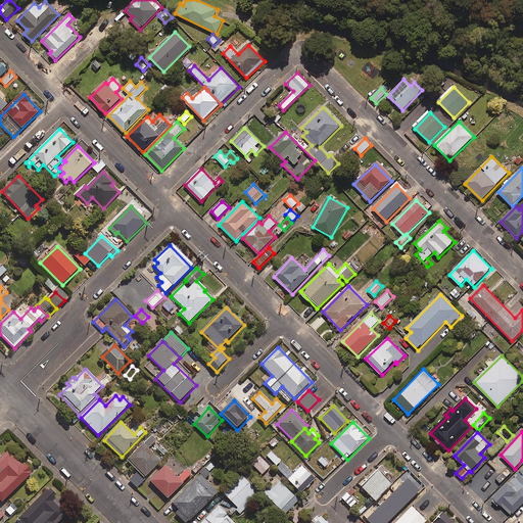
[(156,441),(151,436),(129,461),(146,478),(161,462),(148,449),(156,441)]
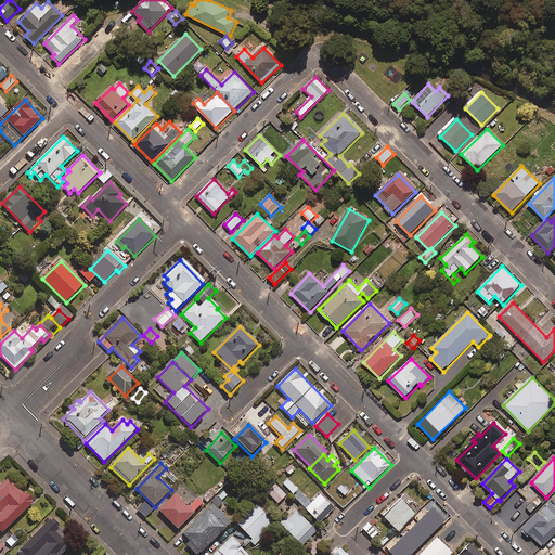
[(298,491),(287,479),(283,483),(293,494),(298,491)]
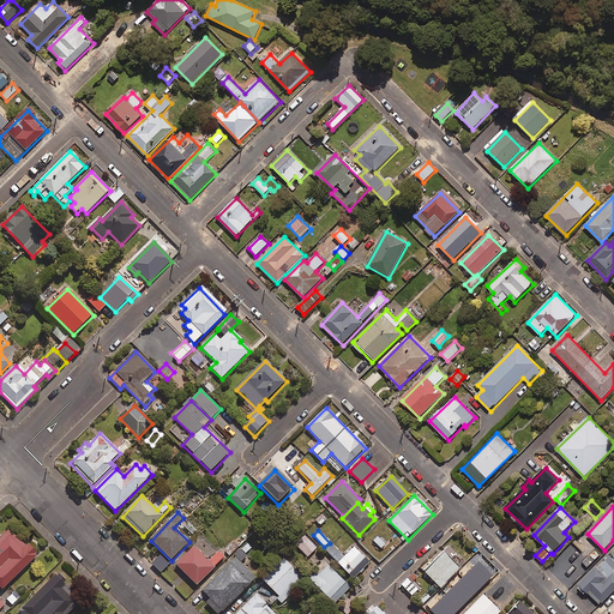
[(24,548),(7,531),(0,539),(0,588),(2,591),(38,555),(28,545),(24,548)]
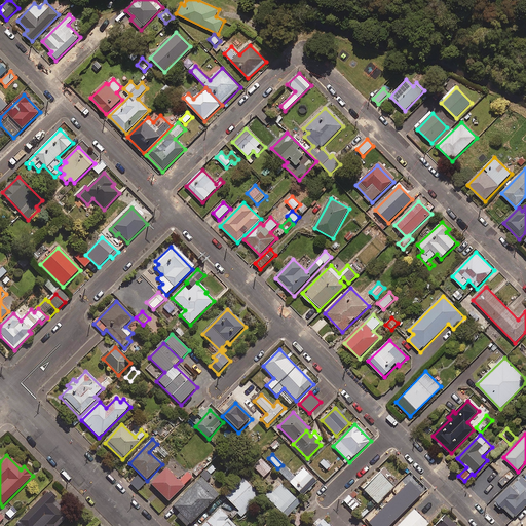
[(272,470),(262,460),(255,470),(264,478),(272,470)]
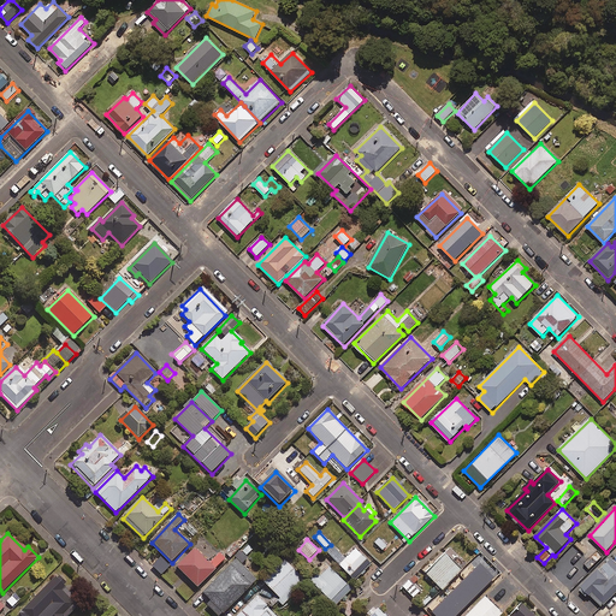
[(339,564),(344,558),(331,546),(326,551),(339,564)]
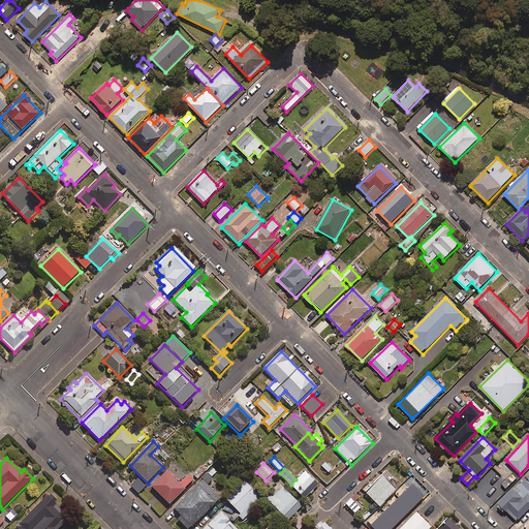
[(392,476),(385,470),(364,492),(378,506),(395,489),(386,480),(392,476)]
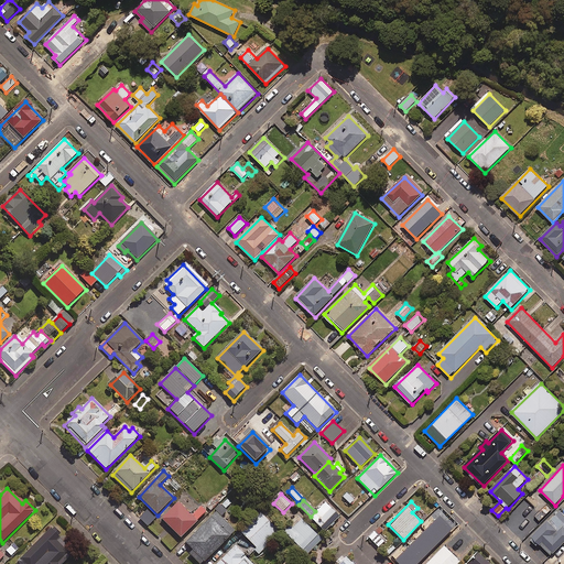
[(311,517),(310,518),(324,532),(339,517),(325,502),(315,511),(311,517)]
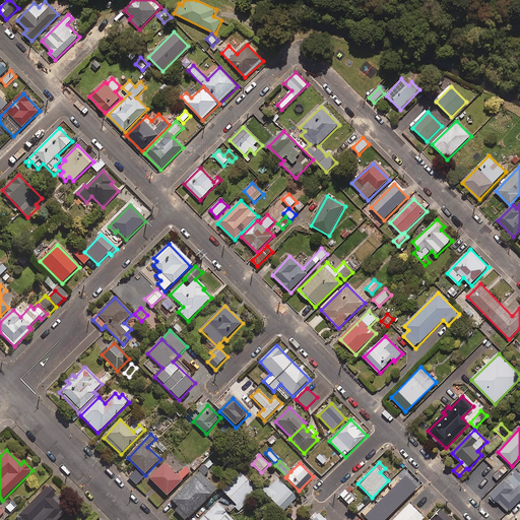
[(176,476),(164,464),(148,479),(166,498),(191,472),(185,467),(176,476)]
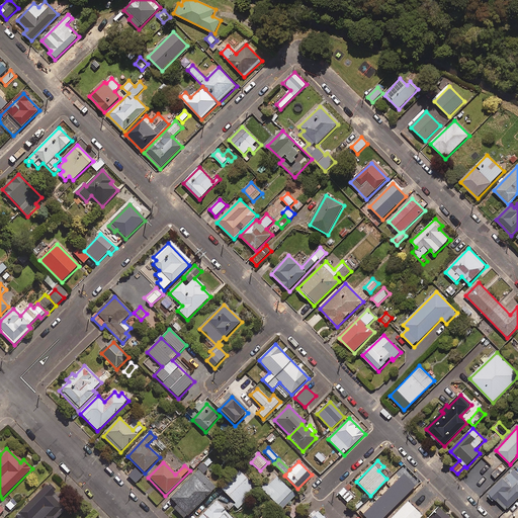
[(478,464),(468,476),(473,481),(484,469),(478,464)]
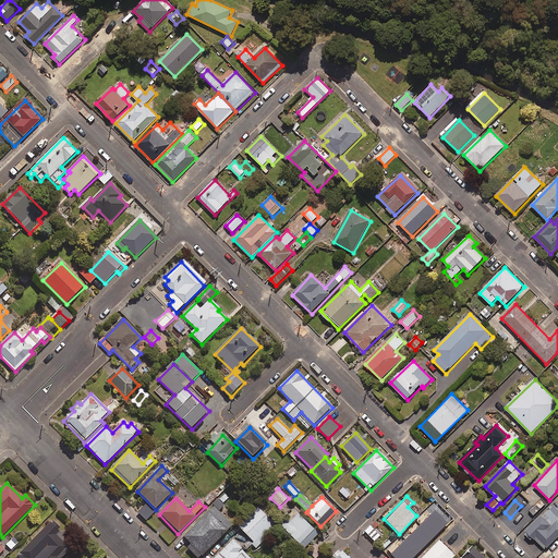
[(223,506),(219,501),(184,538),(192,545),(189,549),(196,557),(201,557),(232,526),(218,512),(223,506)]
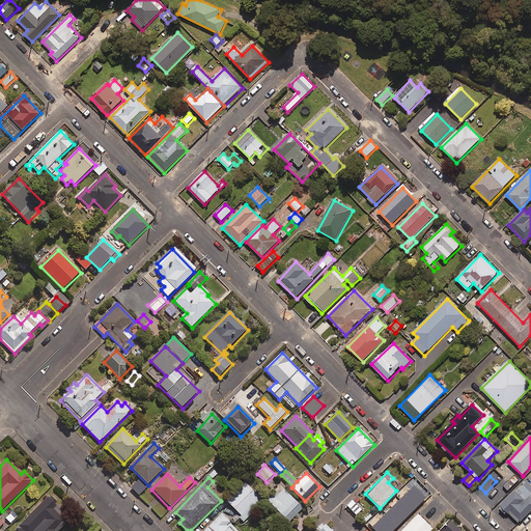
[(429,493),(413,478),(396,496),(397,498),(394,501),(402,509),(406,506),(412,511),(429,493)]
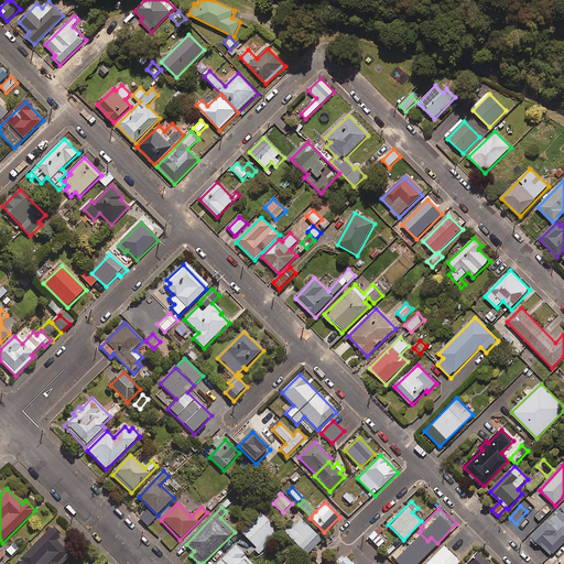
[(563,514),(561,511),(532,539),(539,545),(540,544),(552,556),(563,543),(563,514)]
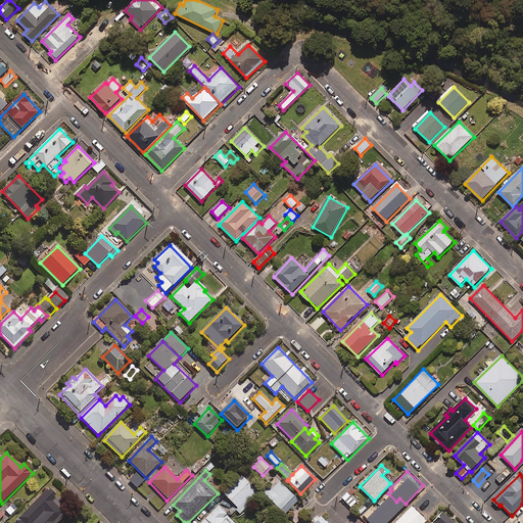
[(144,480),(139,475),(132,483),(138,488),(144,480)]
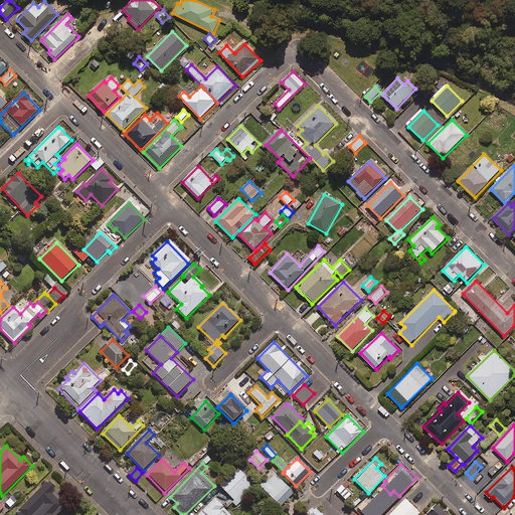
[(256,488),(237,468),(219,485),(237,505),(256,488)]
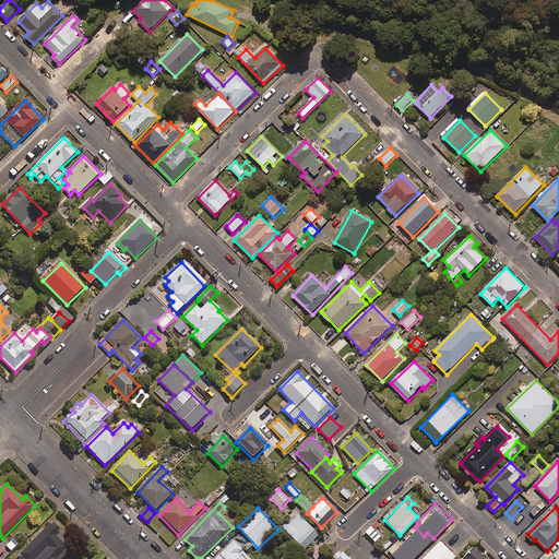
[(527,512),(522,508),(515,516),(521,521),(527,512)]
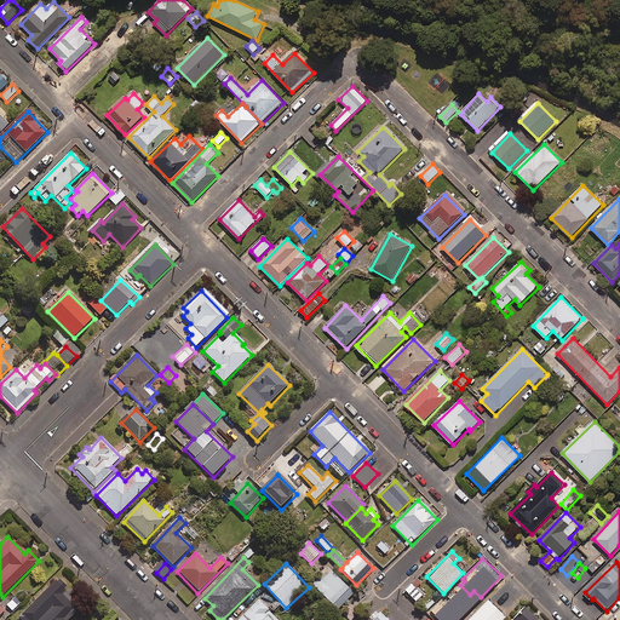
[(354,593),(332,572),(315,587),(337,610),(354,593)]
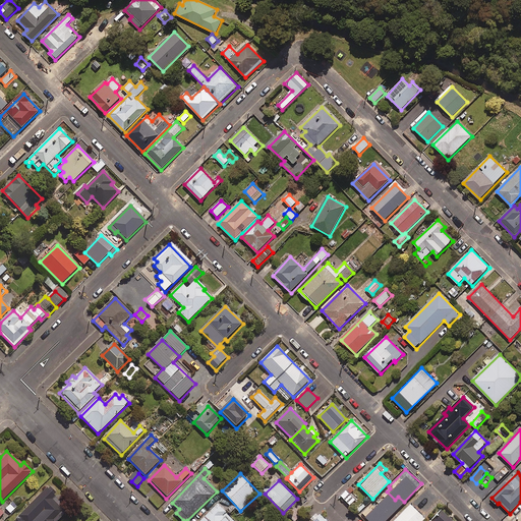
[(58,520),(65,514),(51,500),(56,495),(49,487),(16,519),(17,520),(58,520)]
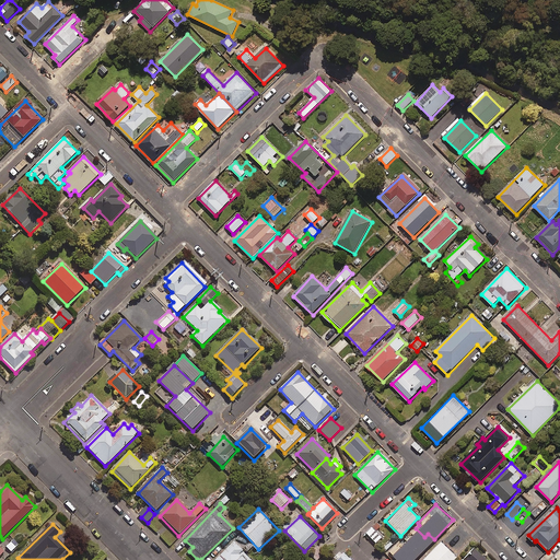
[(382,537),(372,528),(366,535),(376,544),(382,537)]
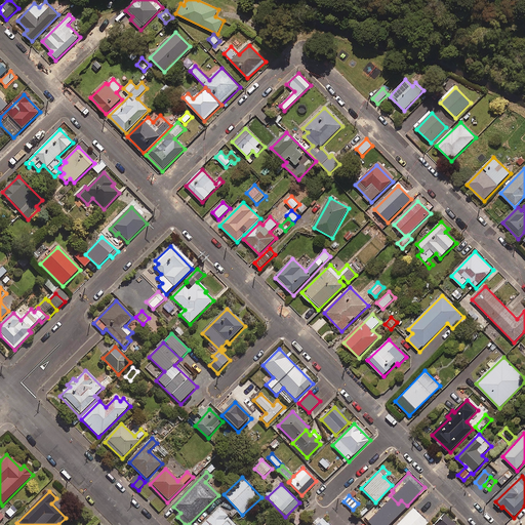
[(218,509),(202,524),(226,524),(231,520),(218,509)]
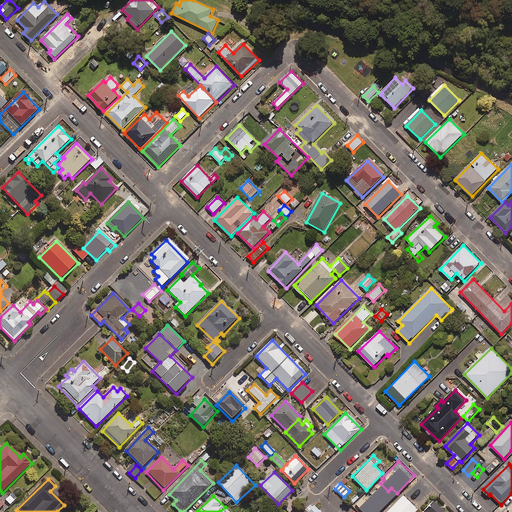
[(416,511),(417,511),(403,497),(388,511),(416,511)]
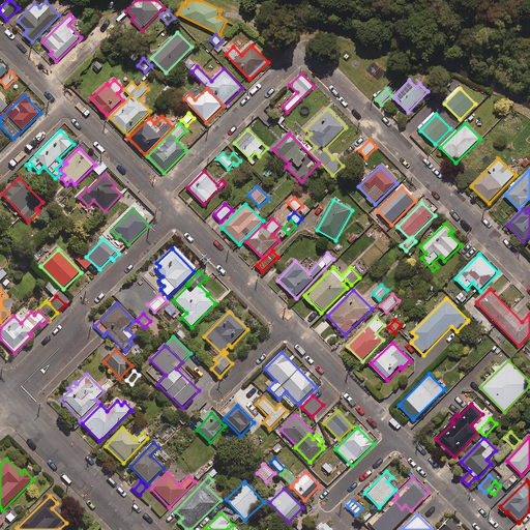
[(302,529),(307,525),(301,518),(294,525),(298,529),(302,529)]
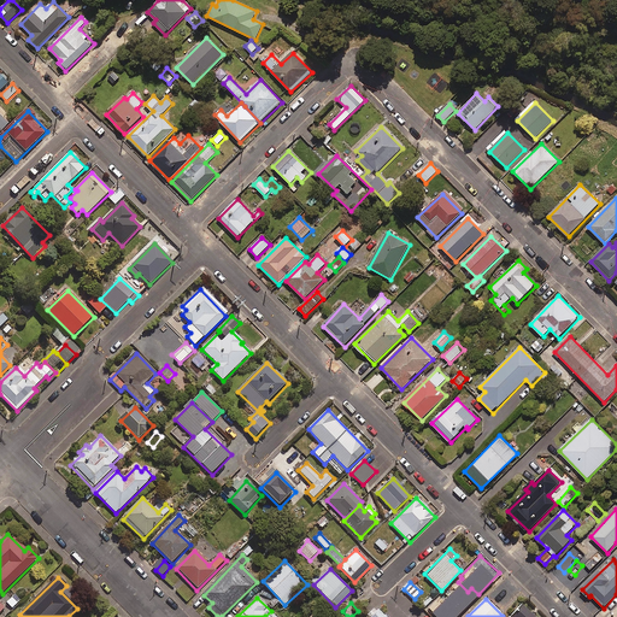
[(534,616),(523,606),(512,616),(534,616)]
